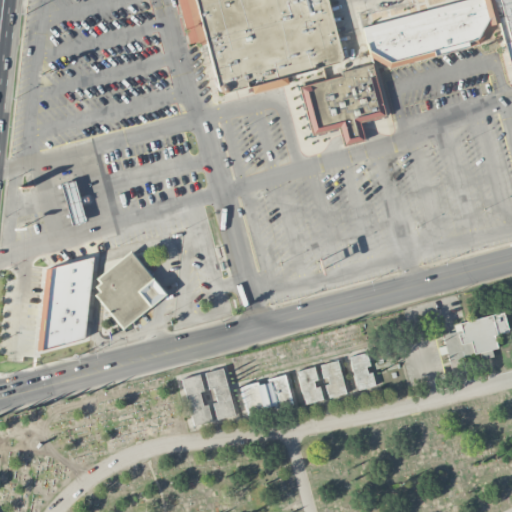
[(191,0),(325,0),(342,59),(219,95),(191,0)]
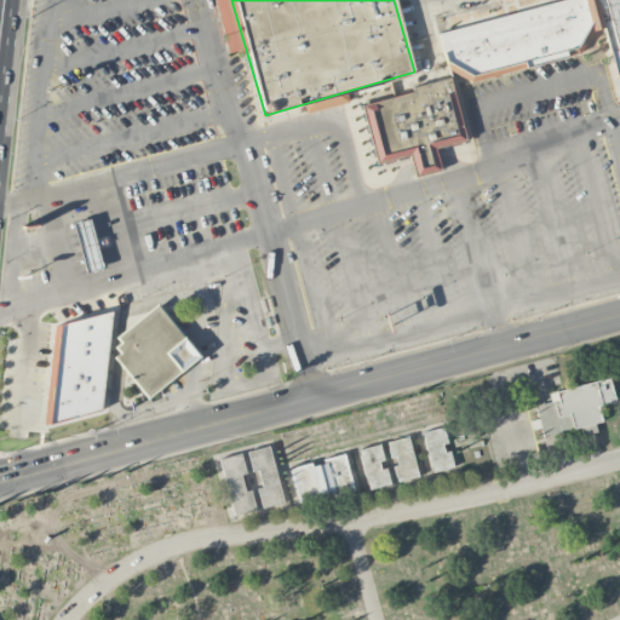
[(619,0),(551,0),(430,27),(464,80),(554,61),(606,27),(619,93),(619,0)]
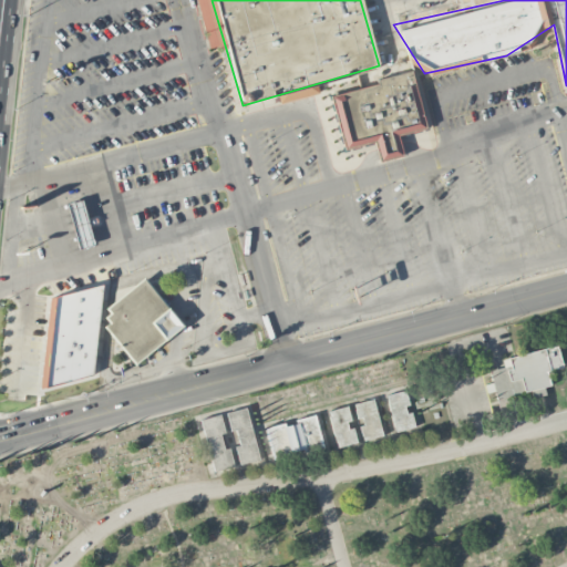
[(61,203),(74,249),(94,245),(81,197),(61,203)]
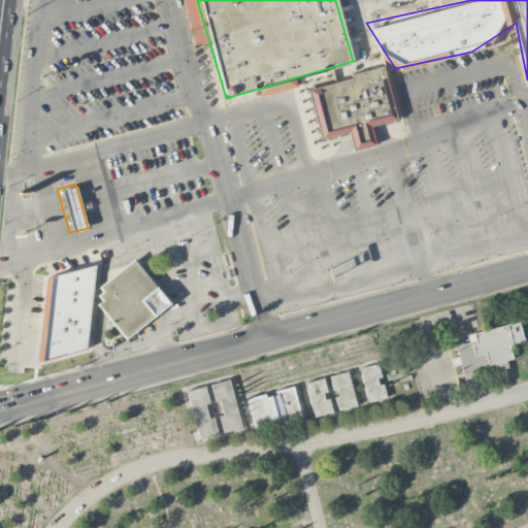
[(99,286),(104,292),(95,299),(126,338),(170,303),(134,258),(99,286)]
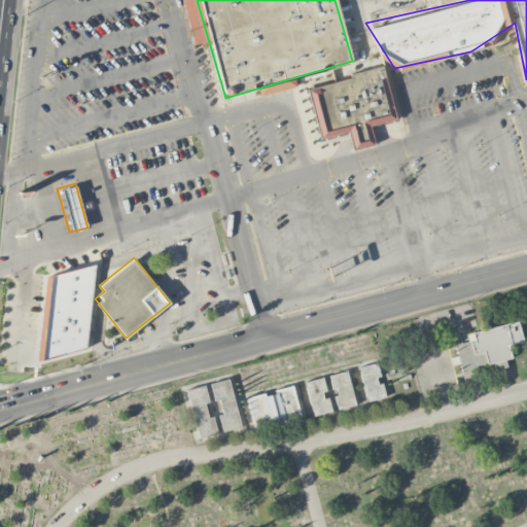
[(45,276),(39,346),(41,359),(86,350),(94,273),(93,267),(45,276)]
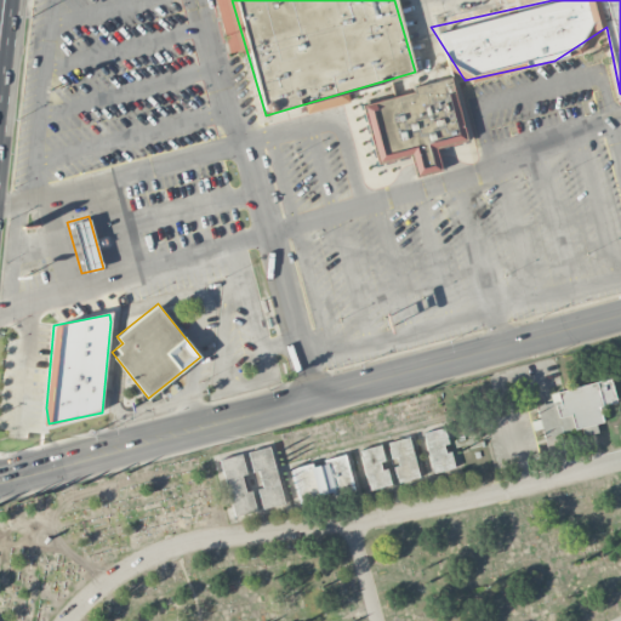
[(550,393),(552,403),(536,405),(543,437),(603,423),(599,405),(615,402),(610,380),(550,393)]
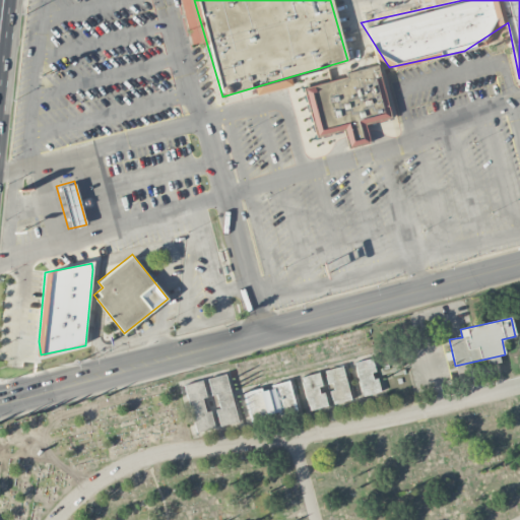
[(376,378),(371,358),(354,362),(362,395),(380,392),(377,378),(376,378)]
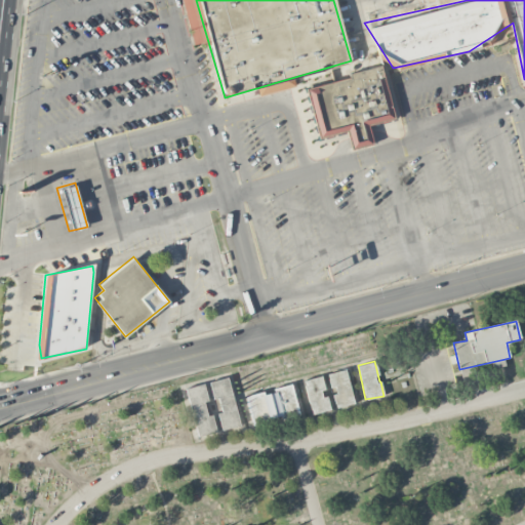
[(333,394),(332,394),(335,406),(354,402),(346,369),(328,373),(333,394)]
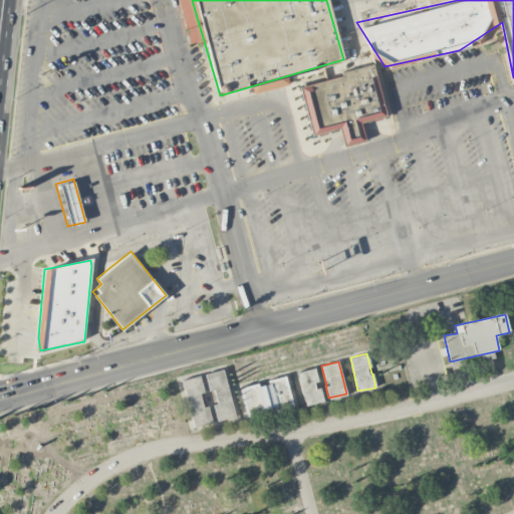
[(316,381),(318,381),(314,368),(297,372),(306,406),(322,402),(316,381)]
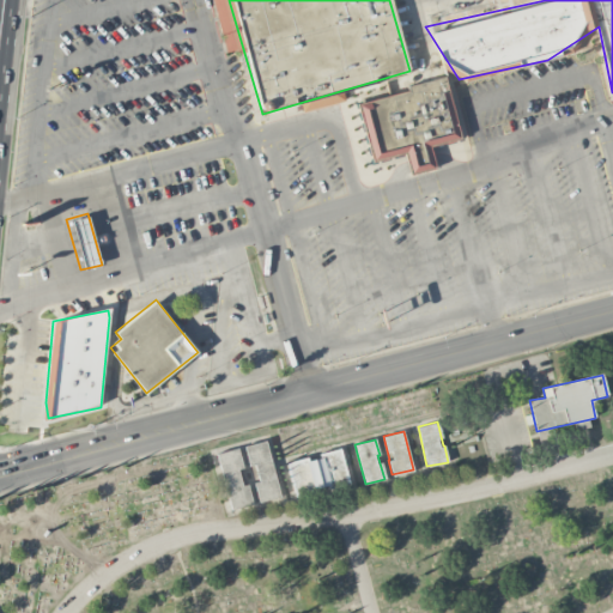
[(247,445),(260,502),(280,497),(266,441),(247,445)]
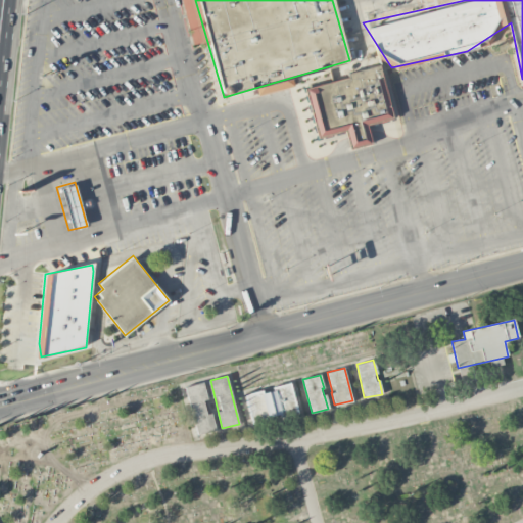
[(216,430),(211,413),(206,414),(203,399),(207,398),(203,382),(184,387),(195,435),(216,430)]
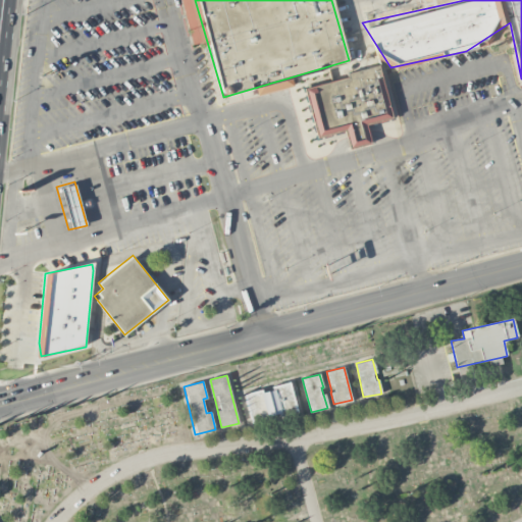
[(245,394),(251,423),(298,412),(291,383),(245,394)]
